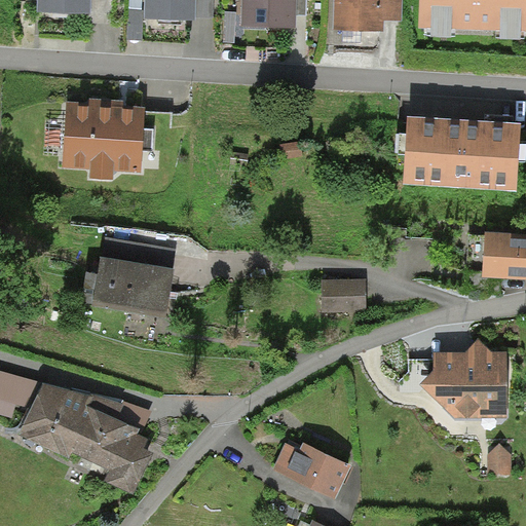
[(37,0),(37,15),(85,16),(90,16),(90,0),(37,0)]
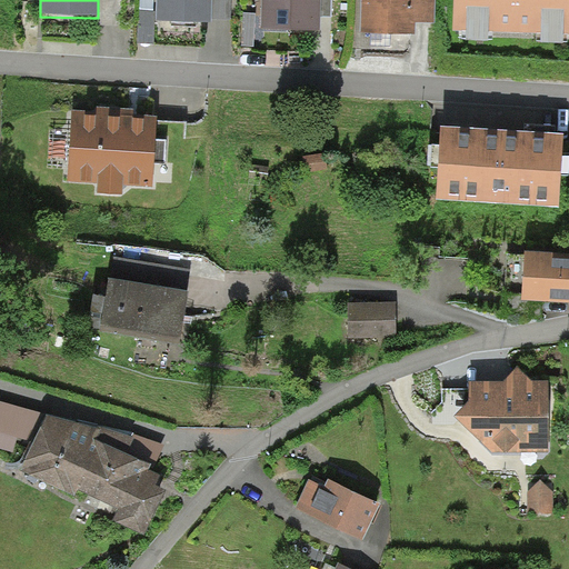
[(122,0),(98,0),(98,18),(92,18),(92,27),(122,27),(122,0)]
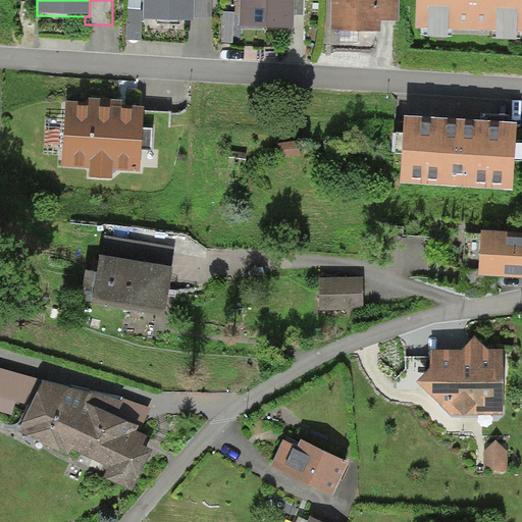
[(144,0),(144,19),(194,21),(194,18),(194,0),(144,0)]
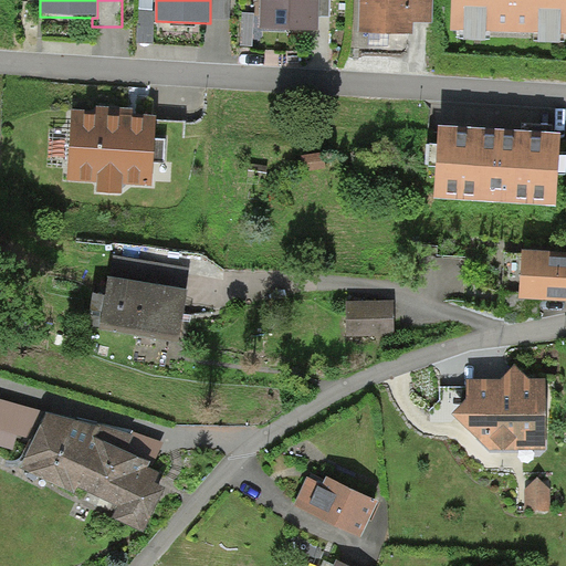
[(230,0),(210,0),(210,20),(230,20),(230,0)]
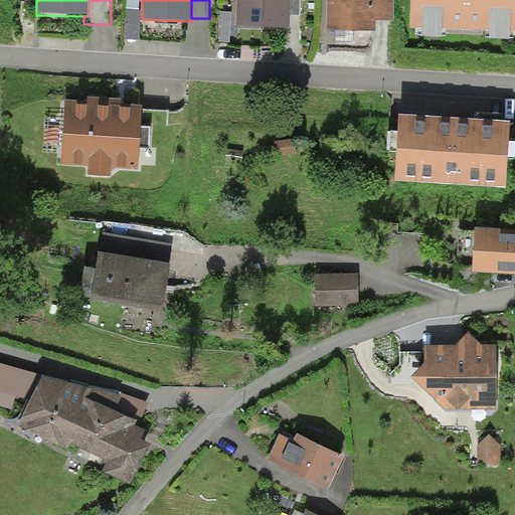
[(236,0),(236,28),(265,28),(291,29),(291,16),(291,0),(236,0)]
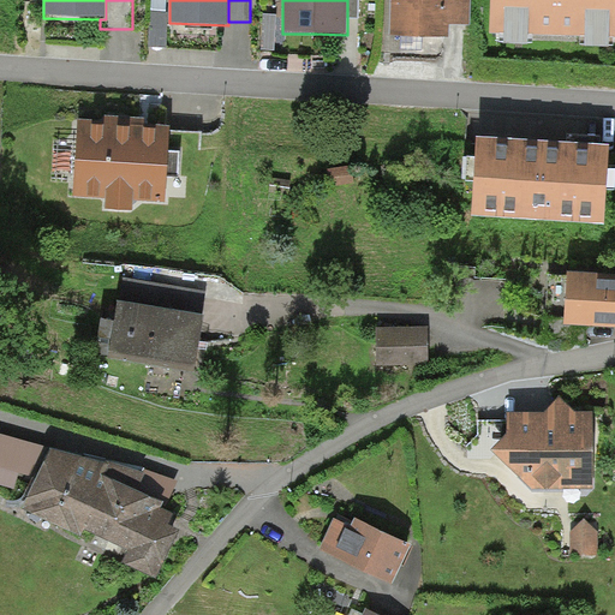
[(359,0),(347,0),(347,19),(359,19),(359,0)]
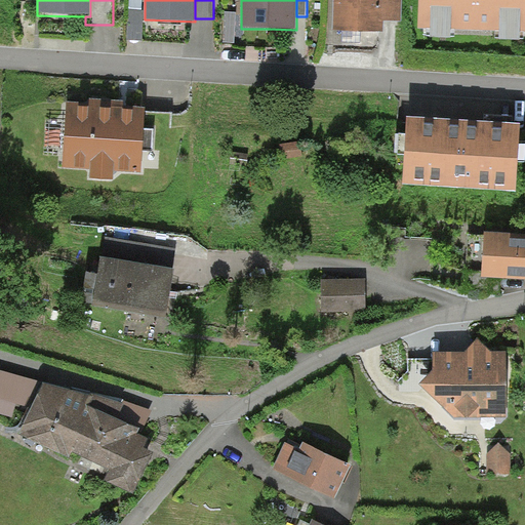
[(384,0),(333,0),(332,31),(382,33),(384,22),(384,0)]
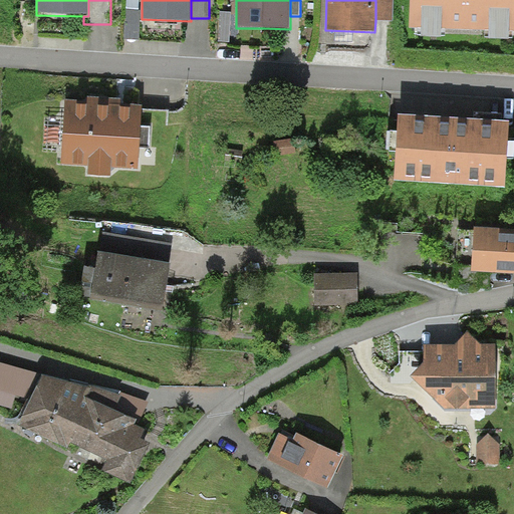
[(394,0),(375,0),(375,21),(394,21),(394,0)]
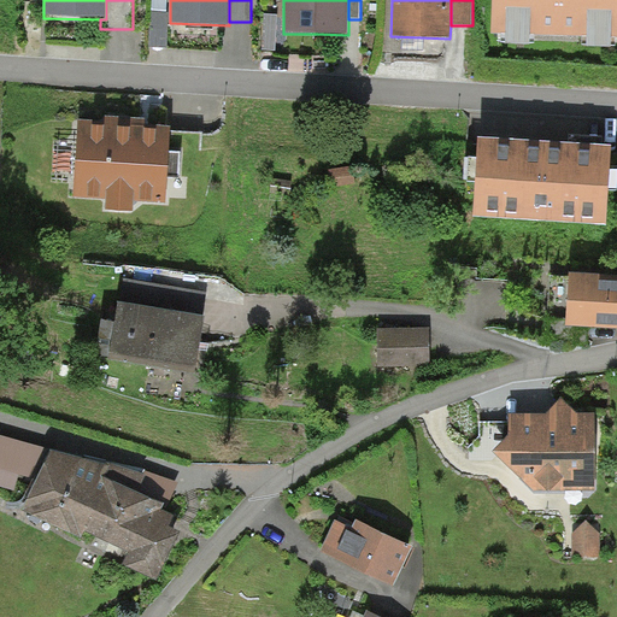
[(616,0),(493,0),(492,35),(616,39),(616,0)]
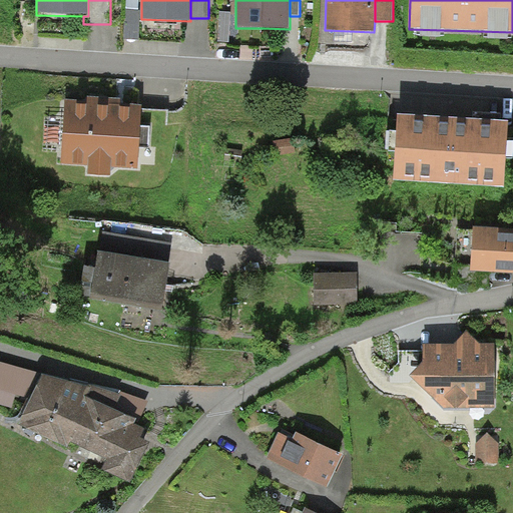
[(86,102),(65,100),(61,163),(88,165),(87,176),(111,177),(111,167),(138,169),(142,107),(123,106),(120,105),(120,99),(86,97),(86,102)]
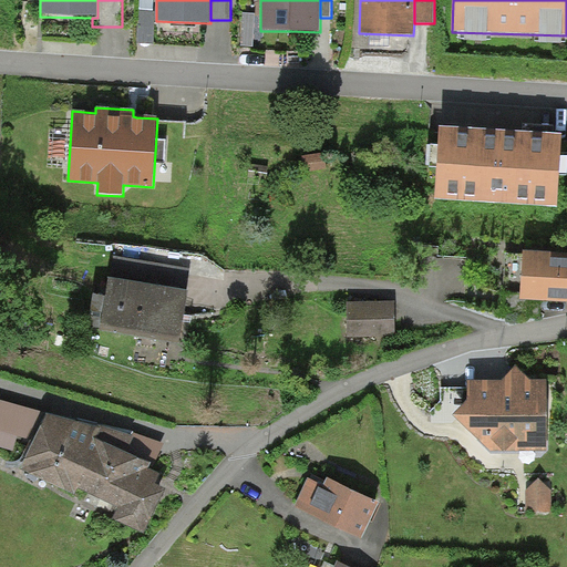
[(563,136),(440,129),(435,200),(557,208),(563,136)]
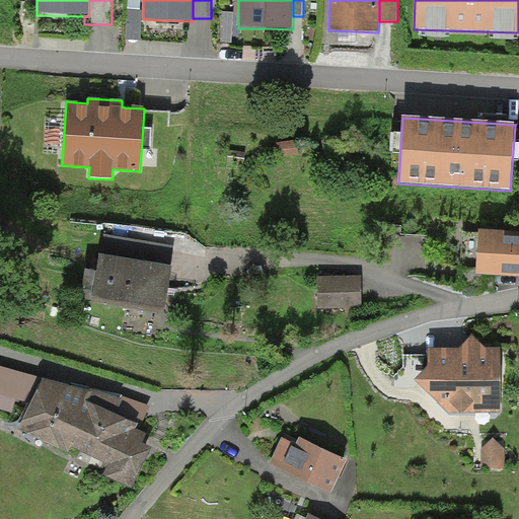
[(518,233),(478,232),(476,269),(476,275),(494,276),(514,277),(518,276),(518,233)]
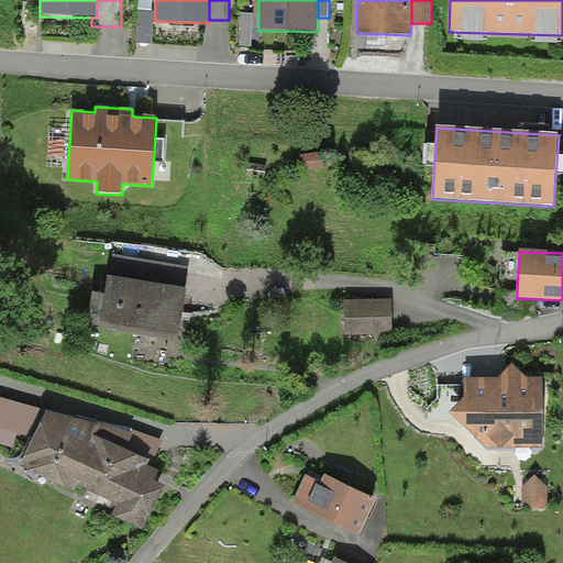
[(109,277),(185,290),(188,267),(112,254),(108,277),(109,277)]
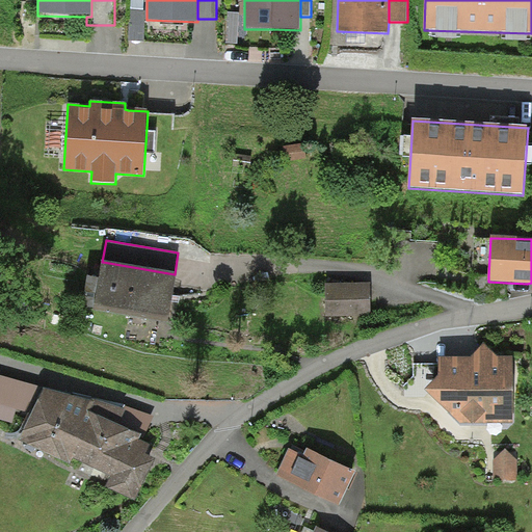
[(175,274),(103,262),(95,309),(140,317),(167,322),(176,275),(175,274)]
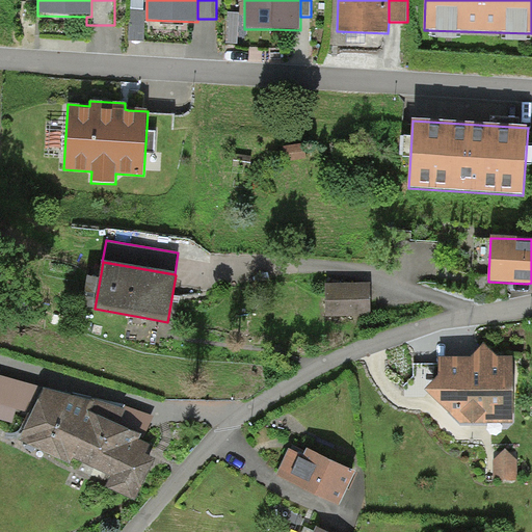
[(505,294),(506,283),(488,282),(488,275),(471,274),(470,292),(505,294)]
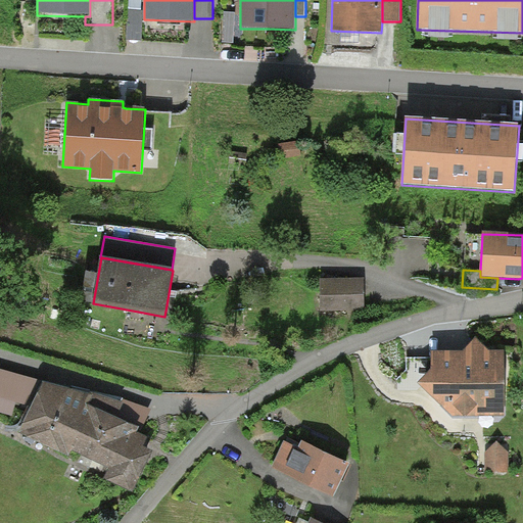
[(364,278),(319,279),(320,308),(365,307),(364,278)]
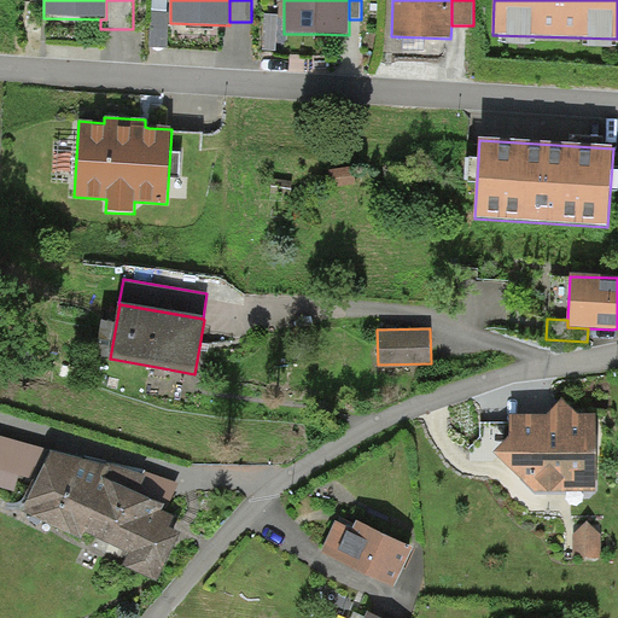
[(548,417),(508,417),(509,438),(494,454),(535,493),(596,493),(596,415),(578,415),(563,401),(548,417)]
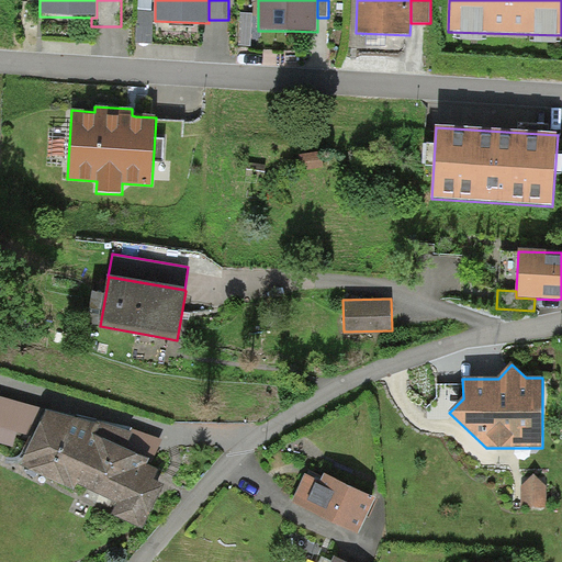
[(46,412),(0,397),(0,442),(14,447),(18,434),(33,438),(46,412)]
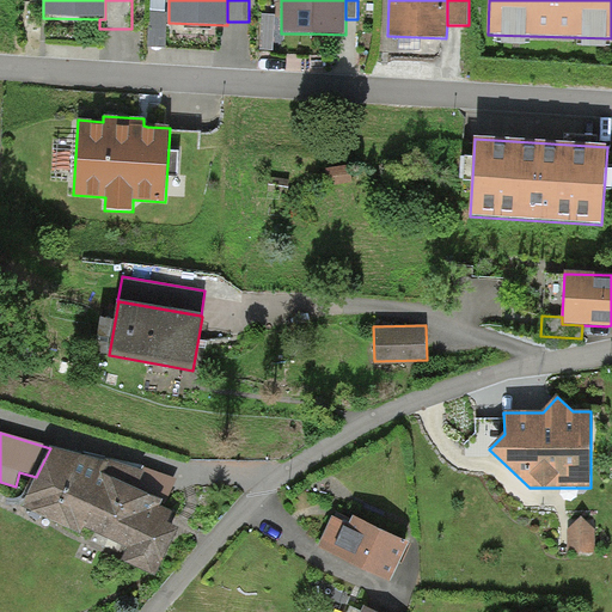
[(104,463),(50,448),(36,477),(22,508),(78,539),(86,528),(127,550),(120,561),(154,576),(179,530),(167,524),(172,514),(159,507),(163,502),(145,494),(135,490),(144,471),(106,459),(104,463)]
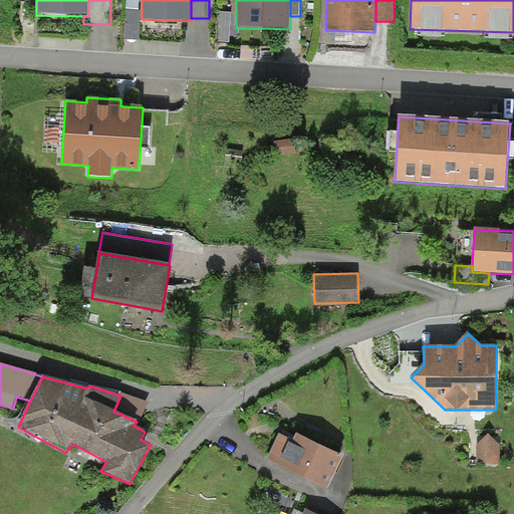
[(121,393),(120,396),(113,412),(121,415),(137,422),(139,423),(149,403),(121,393)]
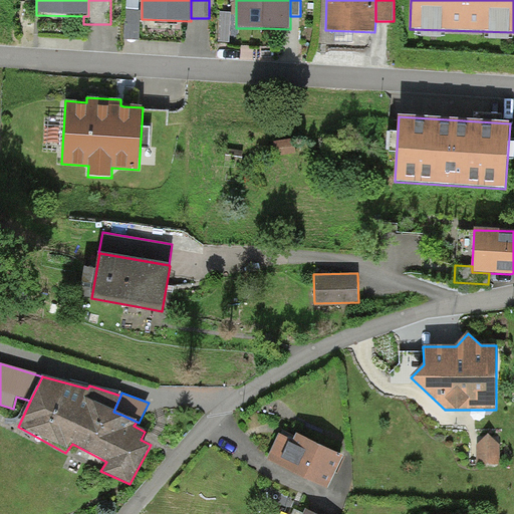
[(292,441),(279,435),(267,461),(328,489),(343,457),(295,434),(293,439),(292,441)]
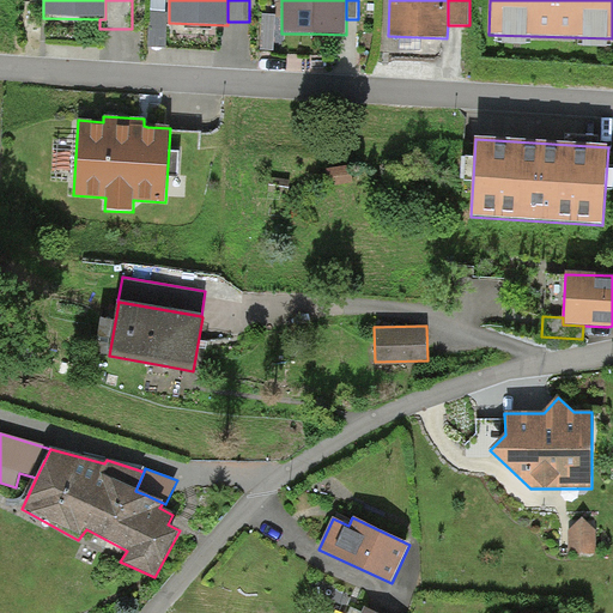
[(570,556),(595,556),(595,530),(582,519),(569,532),(570,556)]
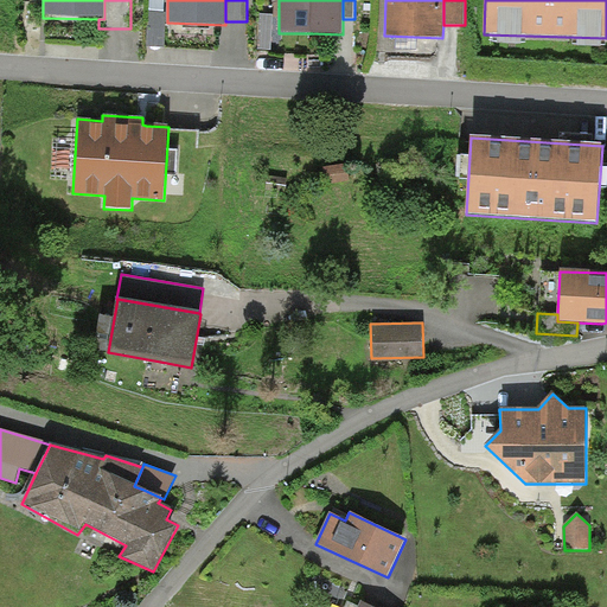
All buildings are outlined.
